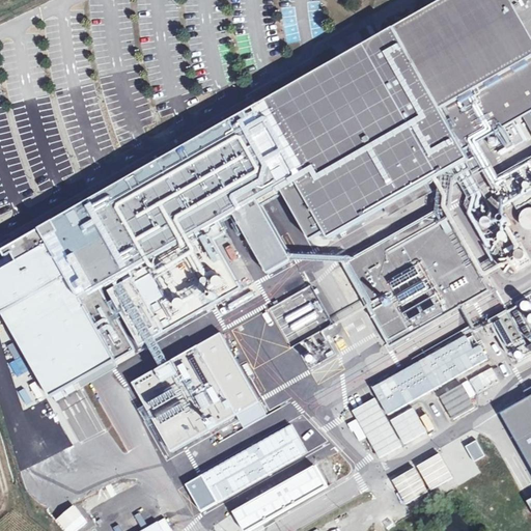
[(530,0),(444,0),(387,33),(390,39),(399,33),(464,149),(530,111),(530,0)]
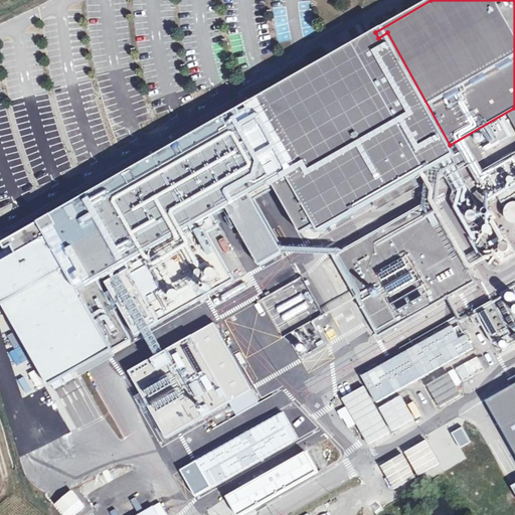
[(378,38),(375,32),(238,110),(242,116),(251,111),(285,171),(314,224),(318,230),(438,164),(451,156),(454,155),(449,146),(450,145),(387,32),(378,38)]
